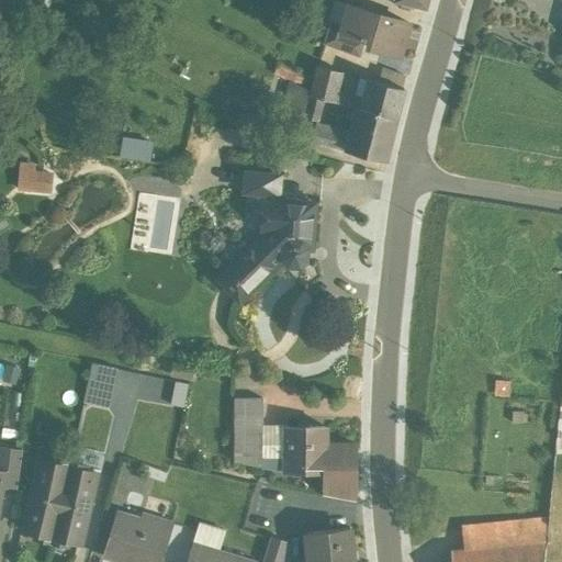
[(426,0),(393,0),(394,0),(400,2),(397,8),(408,11),(409,4),(424,9),(426,0)]
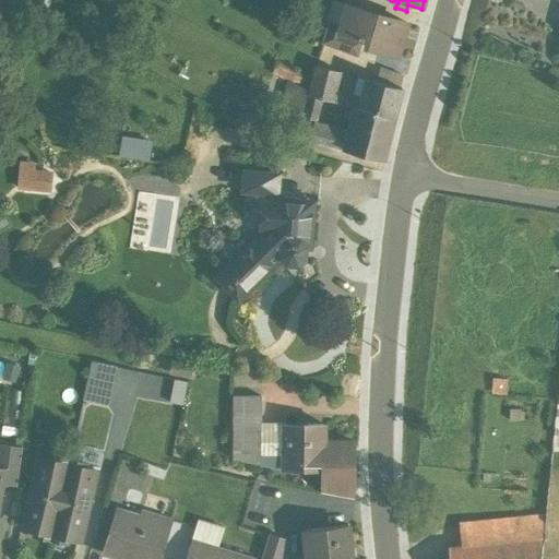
[(406,23),(349,6),(343,27),(342,34),(364,40),(377,45),(376,50),(396,57),(406,23)]
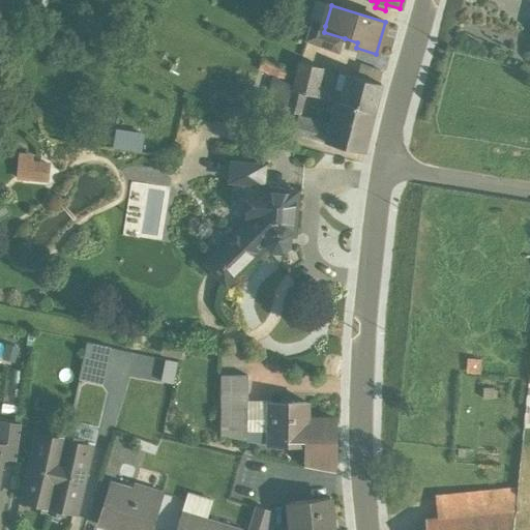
[(345,38),(324,32),(325,26),(311,22),(304,41),(341,55),(345,38)]
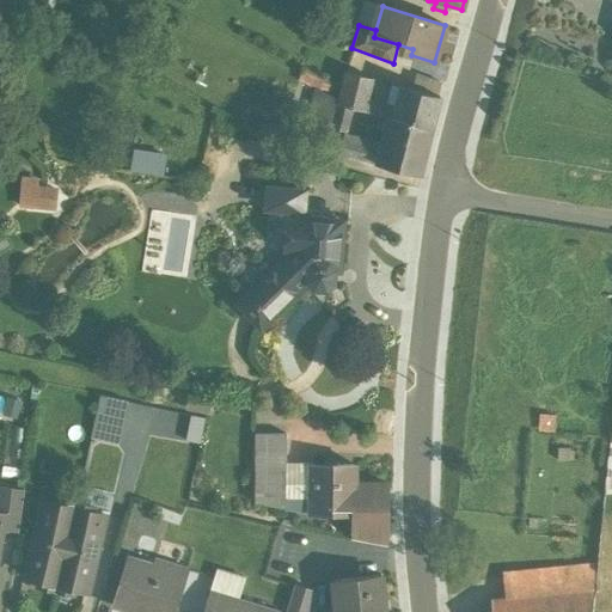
[(301,79),(328,93),(331,85),(305,71),(301,79)]
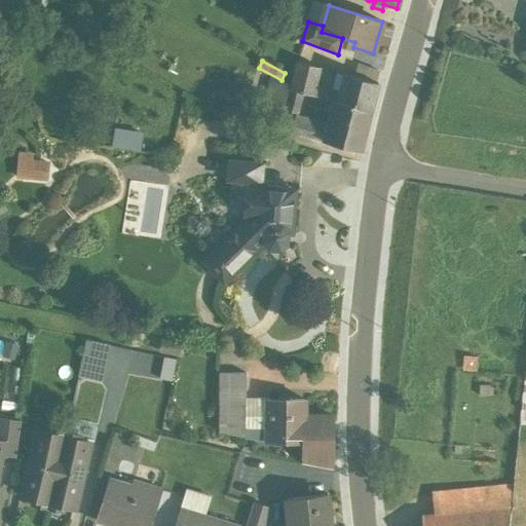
[(321,69),(298,63),(291,89),(302,94),(312,96),(321,69)]
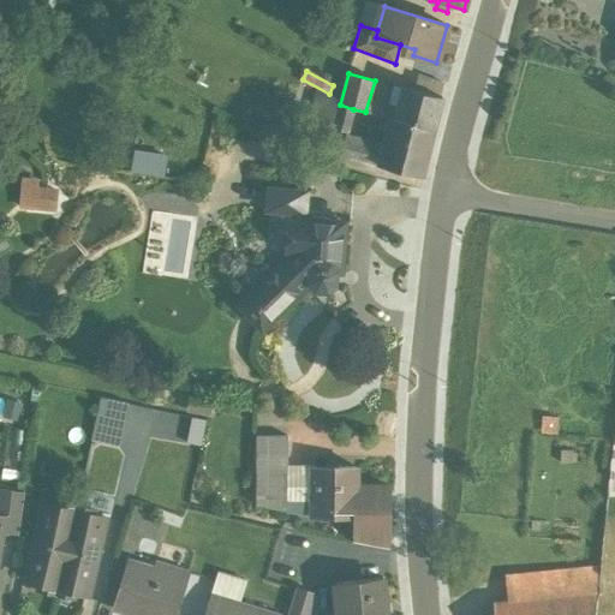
[(340,105),(300,88),(280,133),(320,150),(340,155),(345,139),(347,132),(333,130),(340,105)]
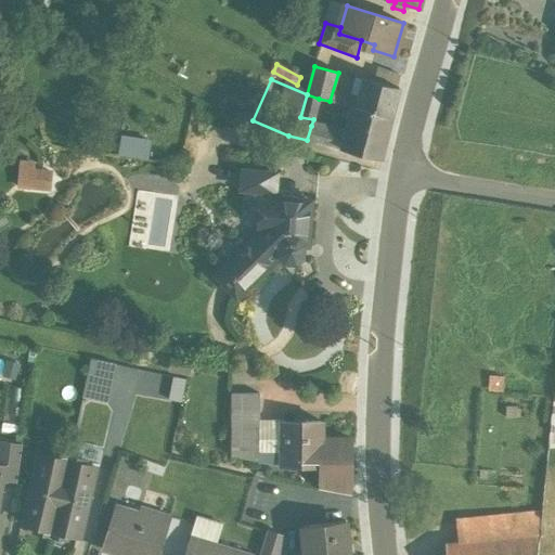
[(398,88),(363,79),(358,99),(356,108),(390,117),(398,88)]
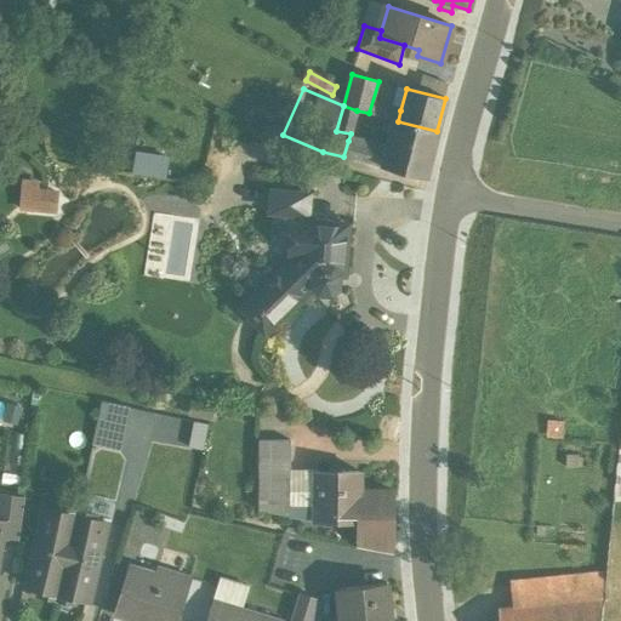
[(357,110),(343,106),(336,131),(351,134),(357,110)]
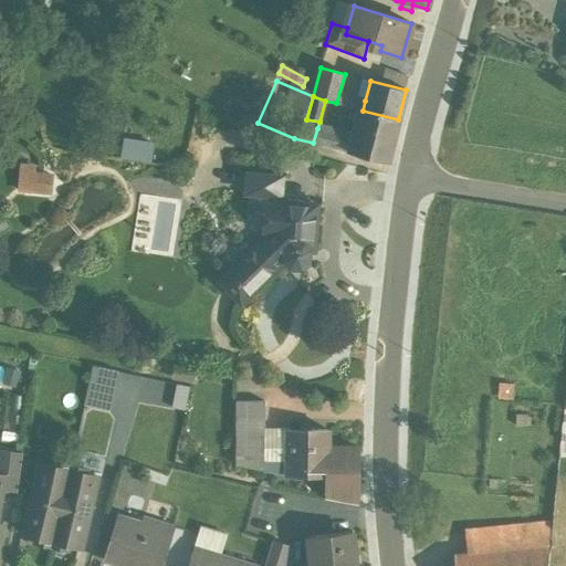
[(365,101),(354,97),(352,107),(358,109),(363,111),(365,101)]
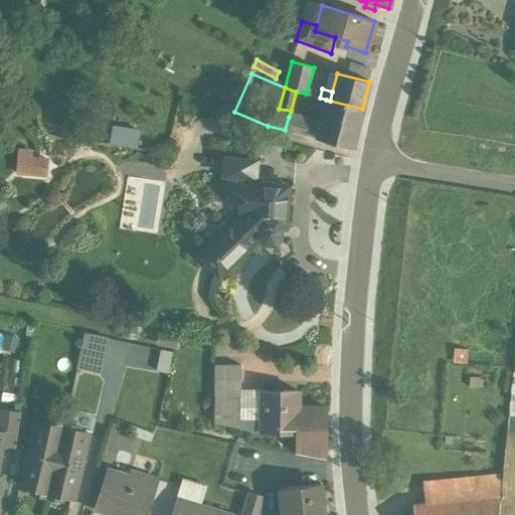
[(330,101),(326,100),(319,125),(316,138),(352,147),(362,109),(330,101)]
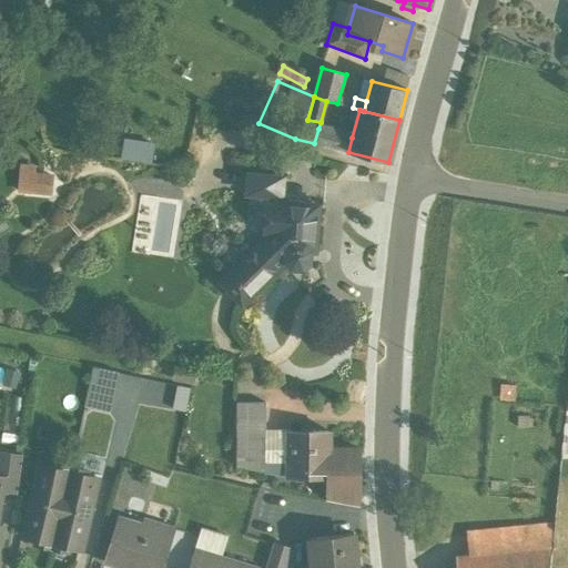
[(330,132),(318,129),(314,143),(326,146),(330,132)]
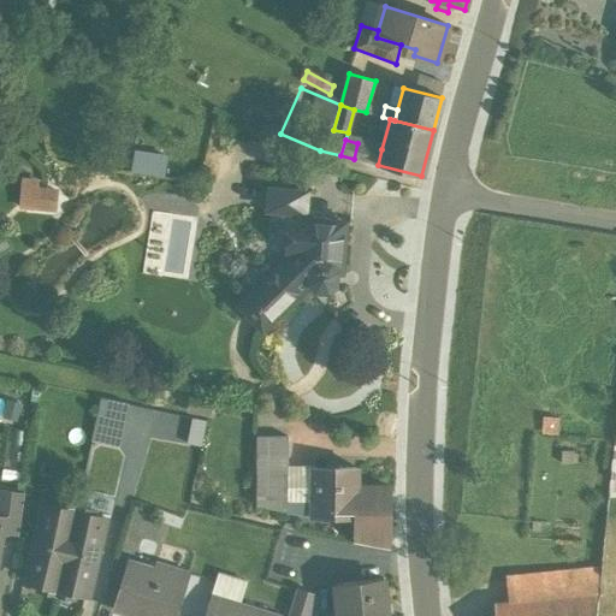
[(381,149),(357,143),(354,159),(378,165),(381,149)]
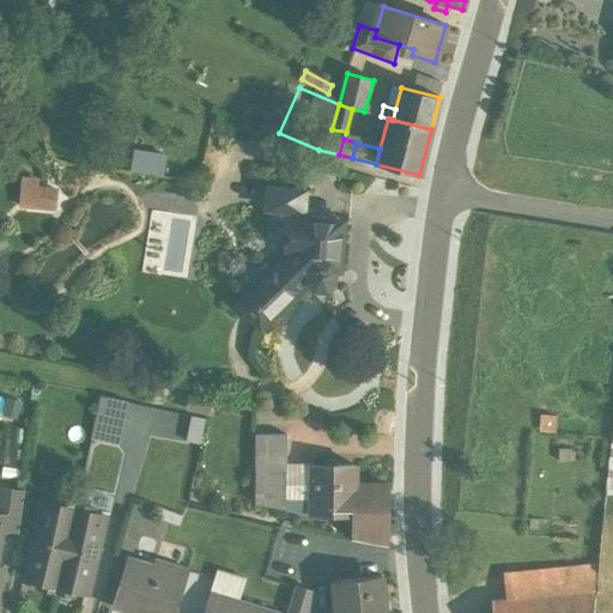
[(38,182),(20,181),(19,210),(55,211),(56,192),(38,190),(38,182)]
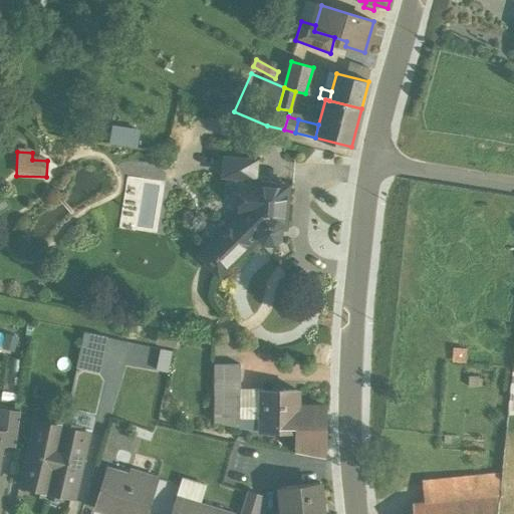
[(253,162),(226,160),(224,176),(252,179),(253,162)]
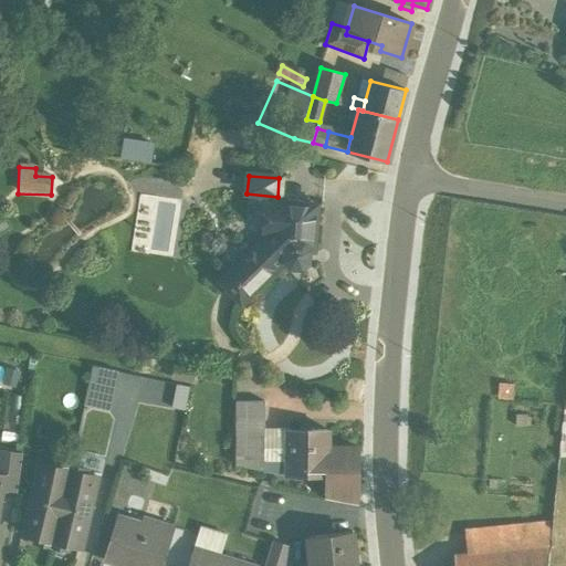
[(315,207),(275,203),(273,237),(268,242),(262,236),(218,278),(240,302),(283,261),(290,268),(300,269),(306,261),(307,250),(312,250),(315,207)]
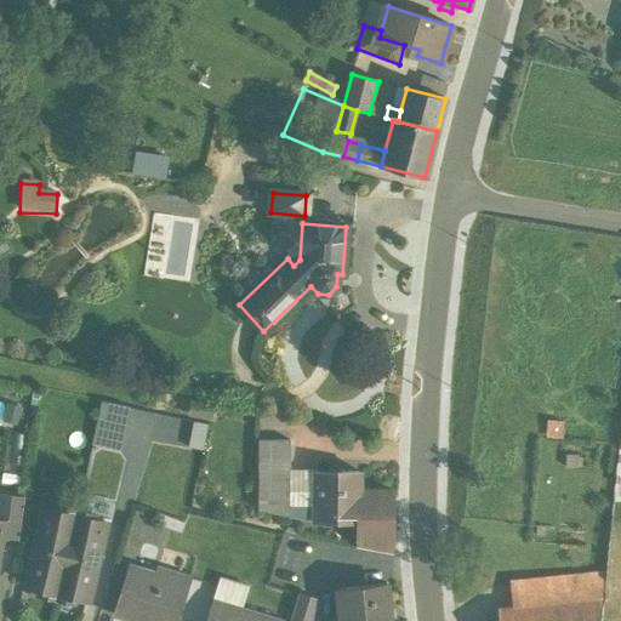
[(118,450),(130,409),(102,402),(91,443),(118,450)]
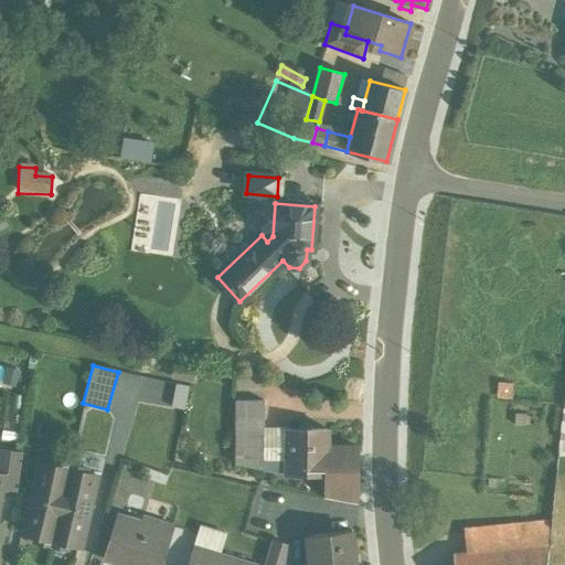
[(513,382),(499,381),(498,396),(512,397),(513,382)]
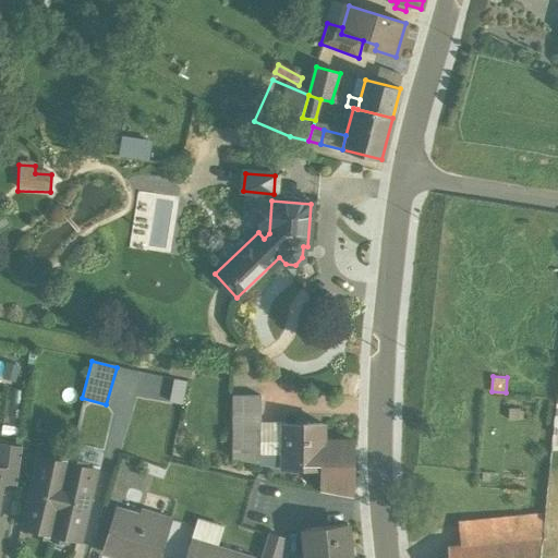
[(261,397),(232,397),(232,413),(261,412),(261,397)]
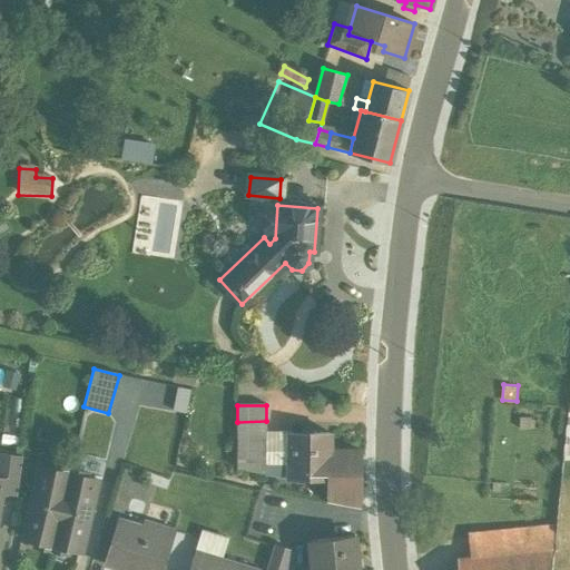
[(266,421),(237,422),(237,470),(267,474),(266,421)]
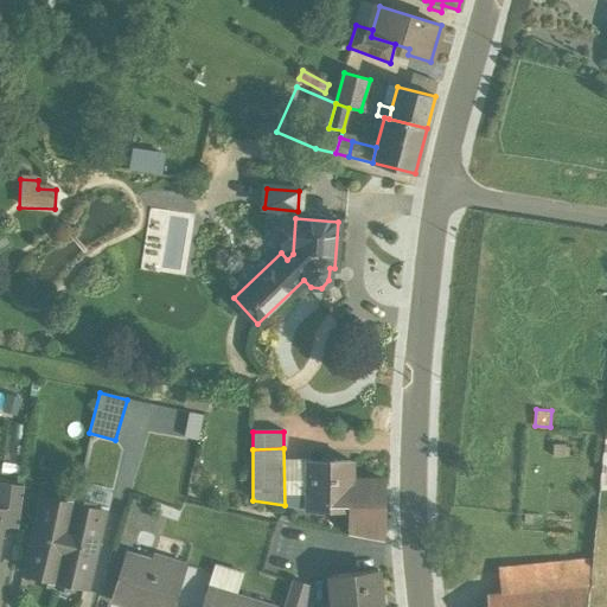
[(351,460),(310,460),(308,493),(308,509),(350,509),(351,509),(351,477),(351,460)]
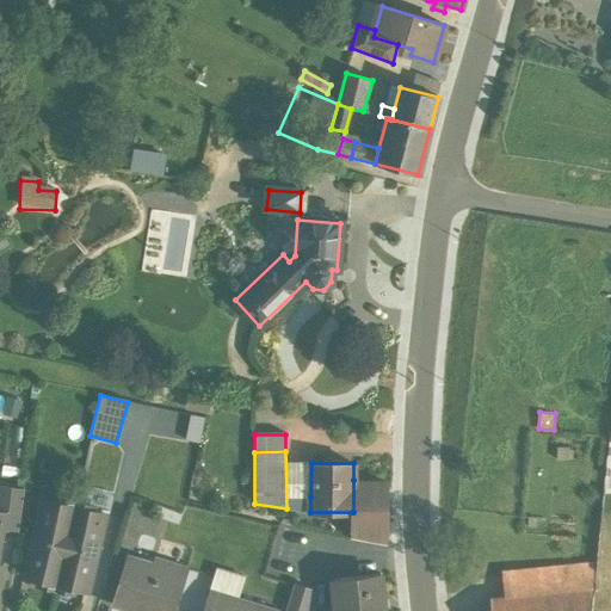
[(386,480),(353,480),(353,512),(352,512),(351,522),(383,522),(387,522),(386,480)]
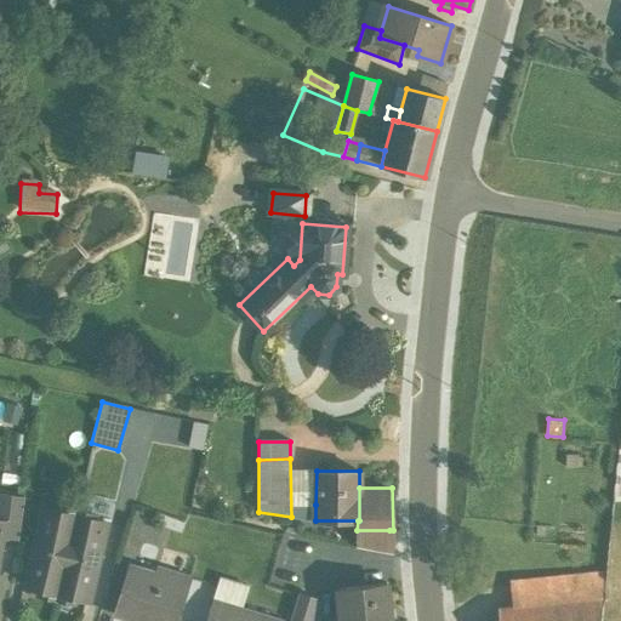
[(24,496),(0,493),(0,522),(3,522),(0,534),(0,536),(18,540),(24,496)]
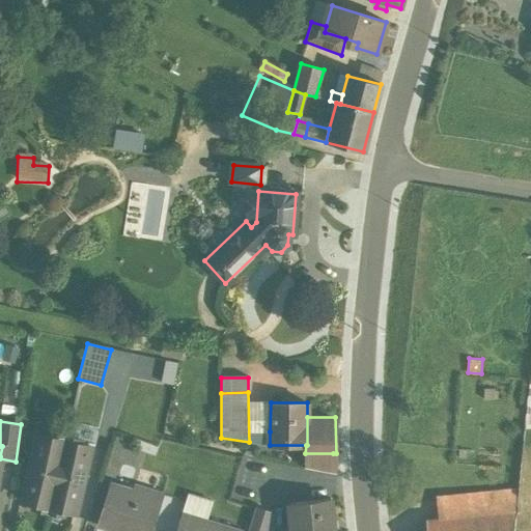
[(270,431),(256,432),(256,443),(270,445),(270,431)]
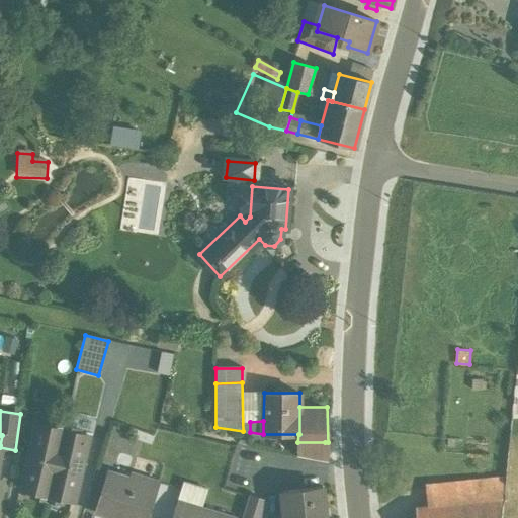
[(63,427),(48,424),(47,427),(36,424),(21,488),(32,490),(31,494),(47,498),(63,427)]
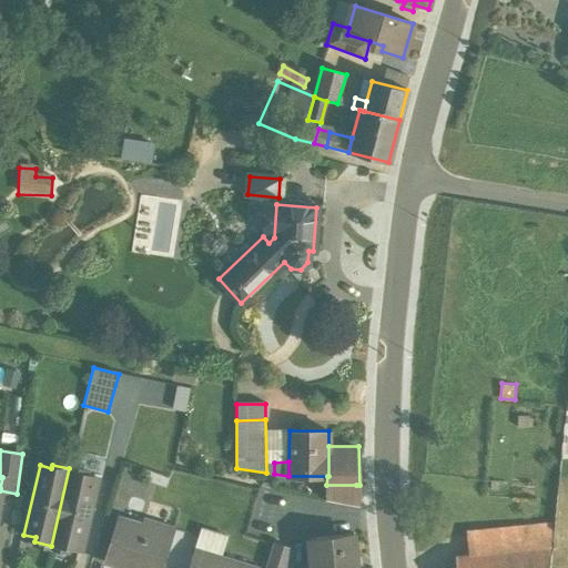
[(69,468),(51,546),(68,549),(69,545),(80,548),(97,479),(84,476),(85,472),(69,468)]
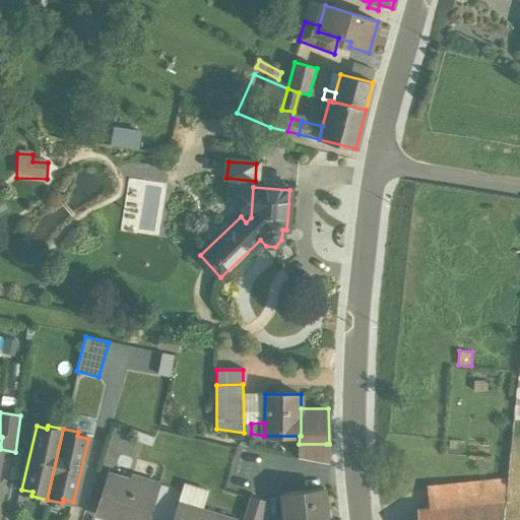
[(326,444),(299,444),(299,457),(325,463),(326,444)]
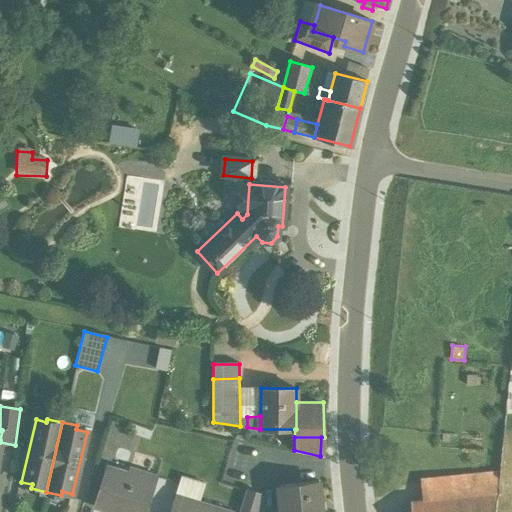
[(130,469),(129,473),(107,467),(95,507),(110,511),(145,511),(157,478),(130,469)]
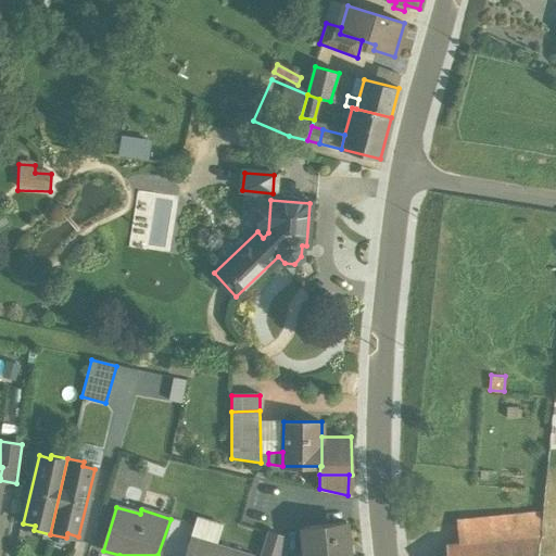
[(541,512),(529,513),(529,536),(540,535),(541,512)]
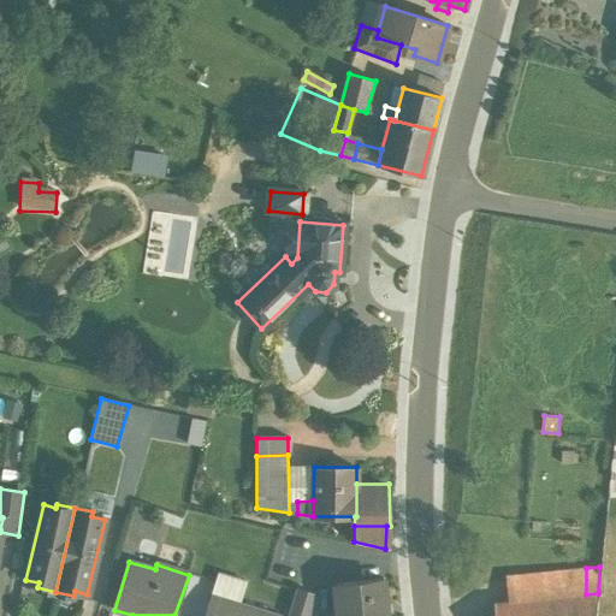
[(586,568),(511,576),(513,602),(495,604),(495,615),(596,615),(598,594),(598,593),(586,594),(586,568)]
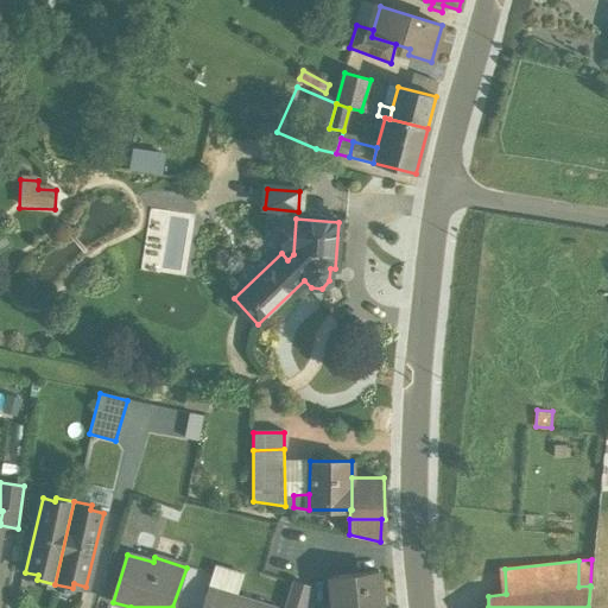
[(381,607),(378,570),(330,575),(334,607),(381,607)]
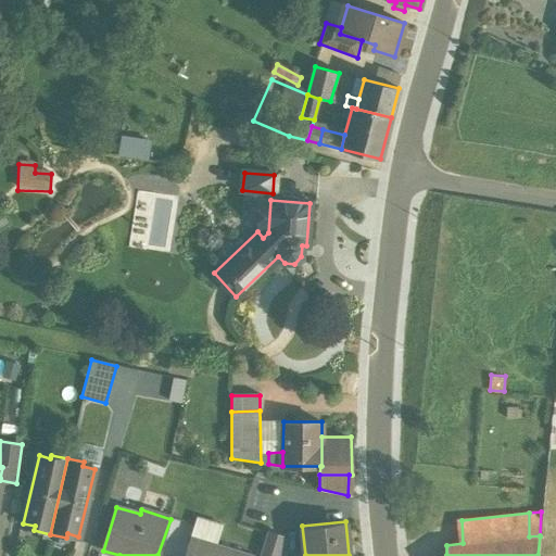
[(279,555),(282,535),(267,531),(258,555),(279,555)]
